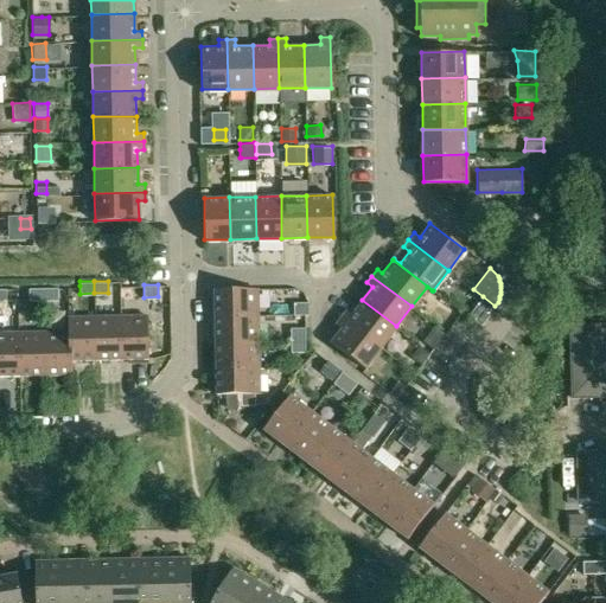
[(43,287),(29,287),(29,299),(43,299),(43,287)]
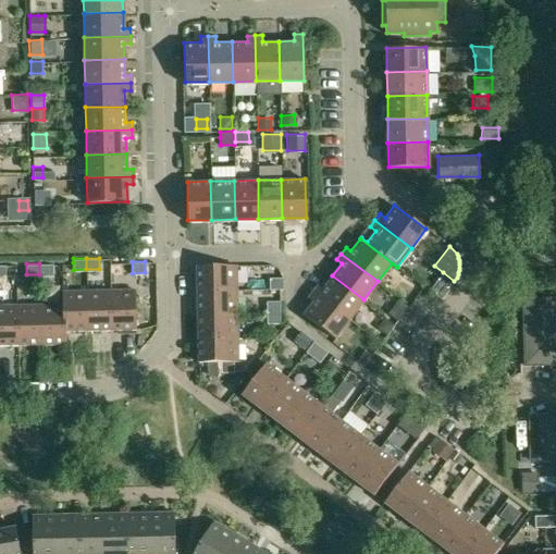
[(52,263),(39,263),(39,274),(52,274),(52,263)]
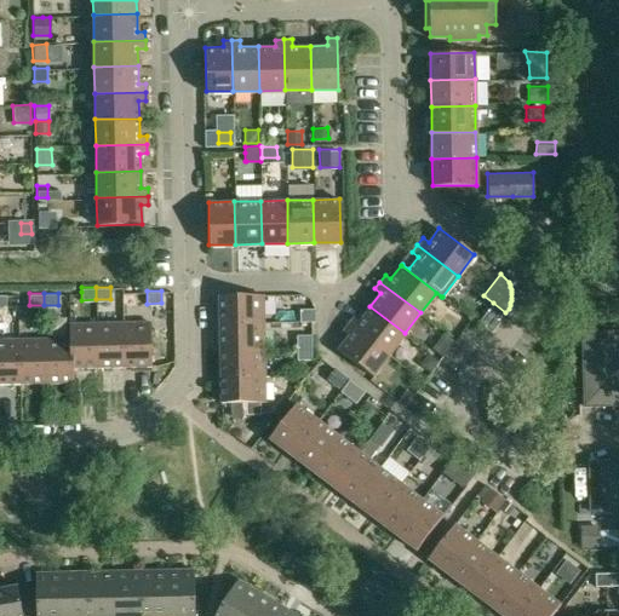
[(218,294),(218,297),(219,322),(263,321),(262,294),(218,294)]
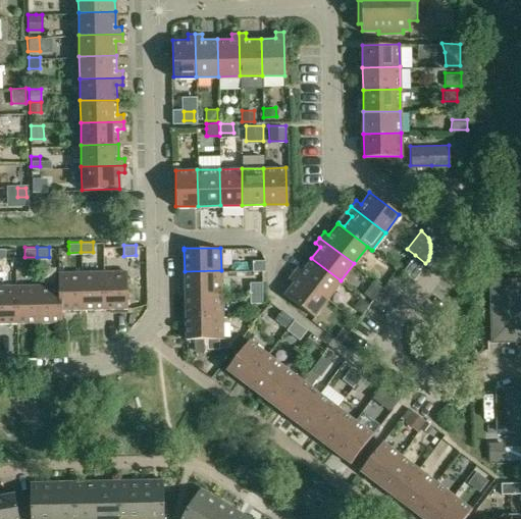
[(415,276),(425,263),(415,255),(405,268),(415,276)]
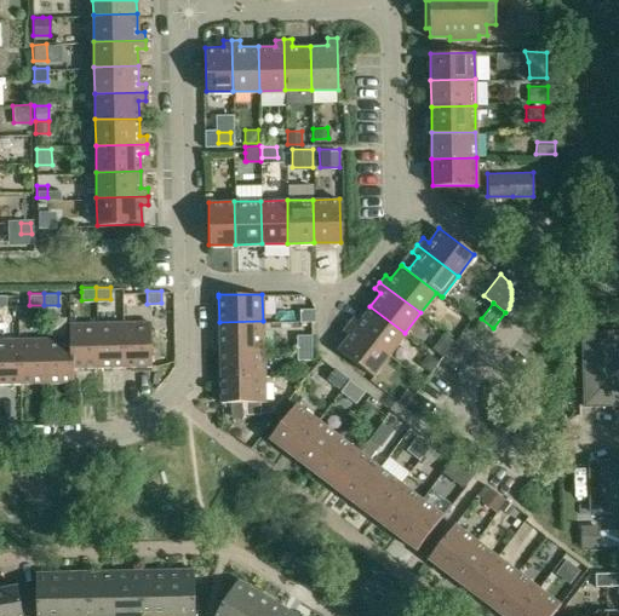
[(354,316),(348,323),(389,353),(405,333),(370,306),(359,321),(354,316)]
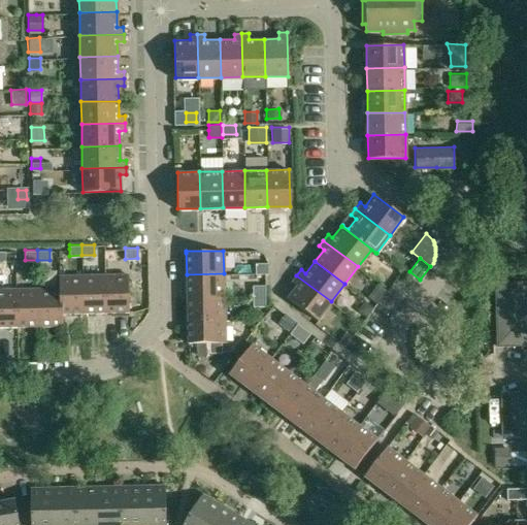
[(255,262),(255,273),(267,273),(267,262),(255,262)]
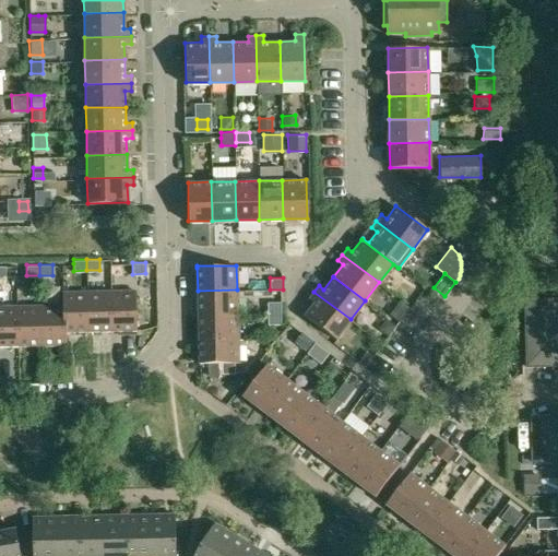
[(198,291),(198,315),(237,314),(237,290),(198,291)]
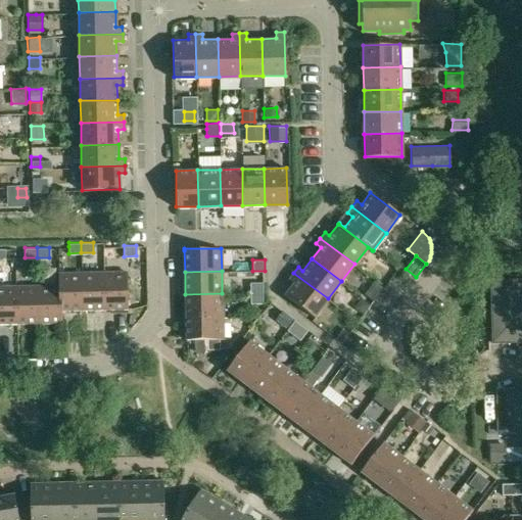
[(103,272),(81,273),(82,309),(103,309),(103,272)]
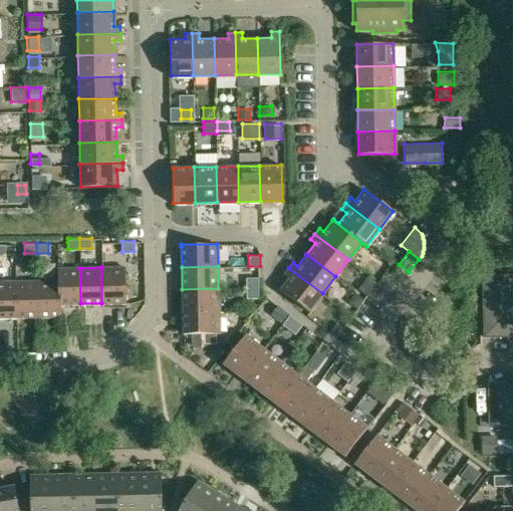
[(123,267),(101,267),(101,303),(124,302),(123,267)]
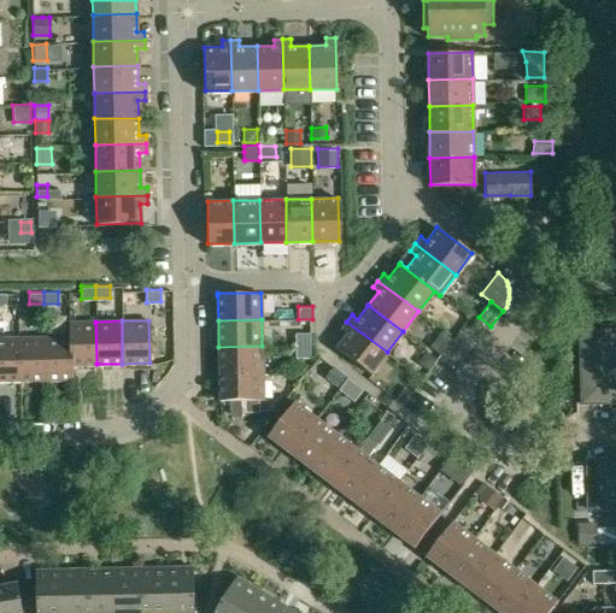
[(69,336),(44,337),(45,379),(71,379),(70,322),(68,322),(69,336)]
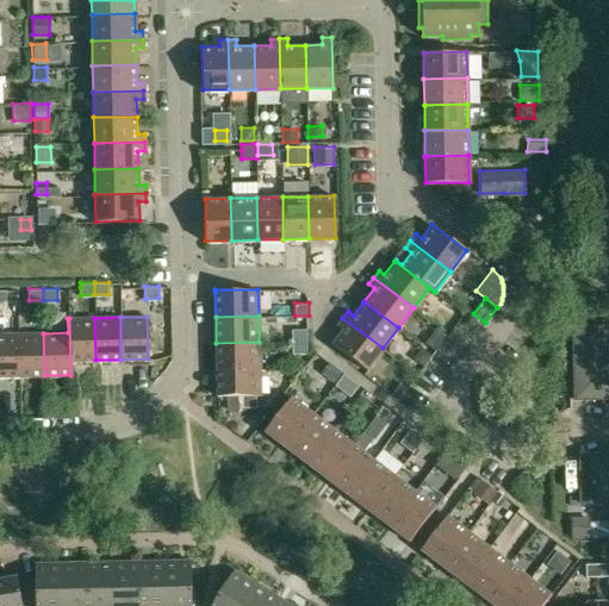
[(94,318),(69,318),(70,375),(72,375),(72,361),(95,360),(94,318)]
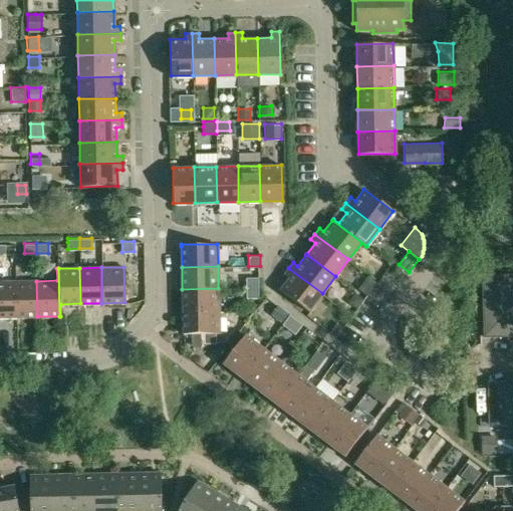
[(308,311),(322,293),(288,268),(284,274),(288,277),(279,289),(308,311)]
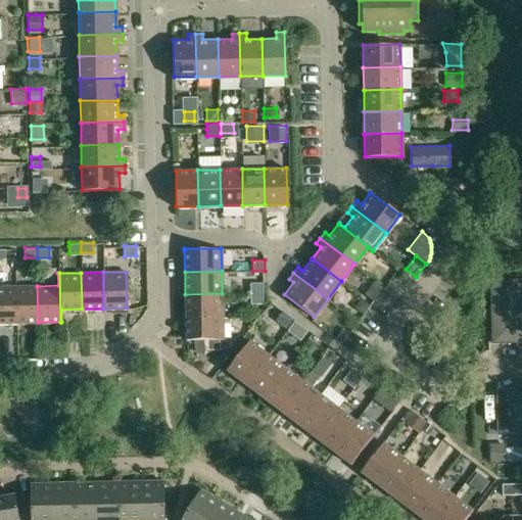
[(494,343),(521,342),(521,279),(493,280),(494,343)]
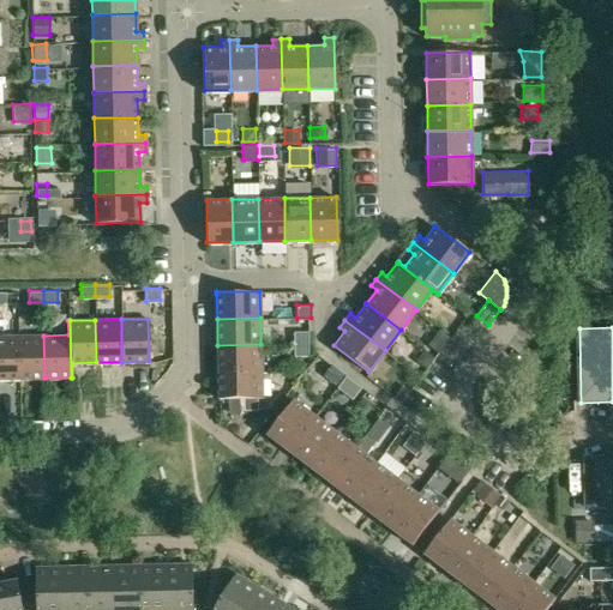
[(307,331),(293,330),(293,343),(308,343),(307,331)]
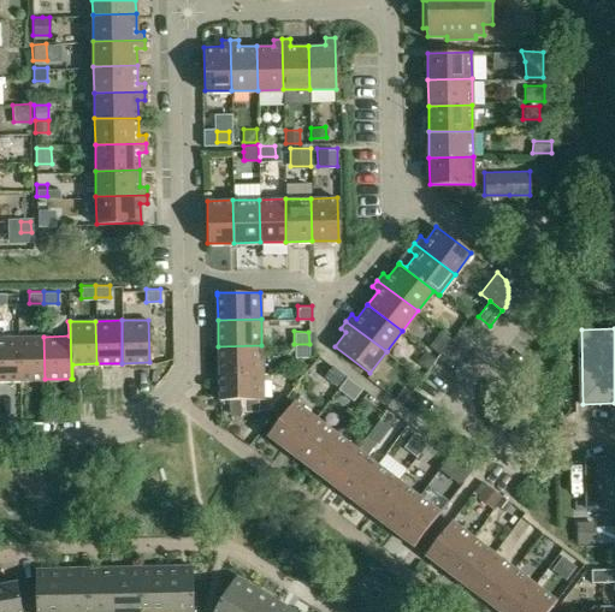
[(437,339),(445,345),(451,338),(443,332),(437,339)]
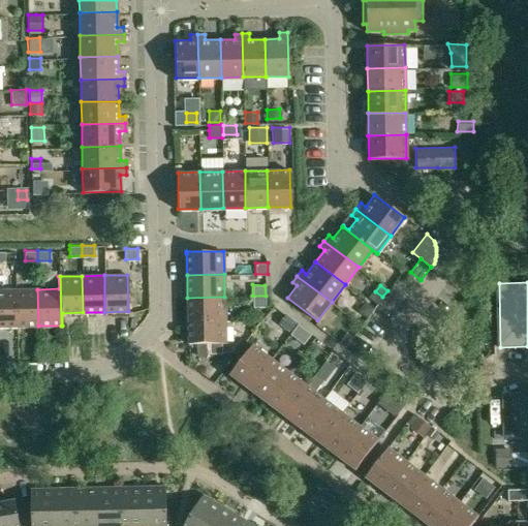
[(16,289),(0,289),(0,327),(17,327),(16,289)]
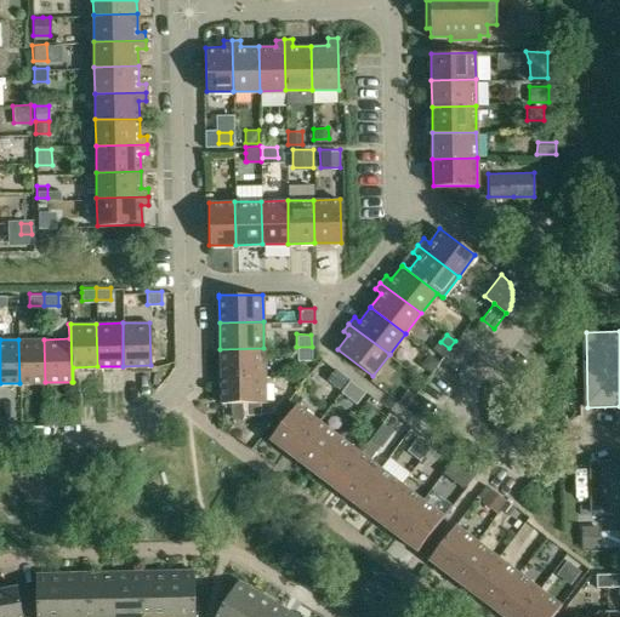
[(44,340),(18,340),(20,383),(45,382),(44,340)]
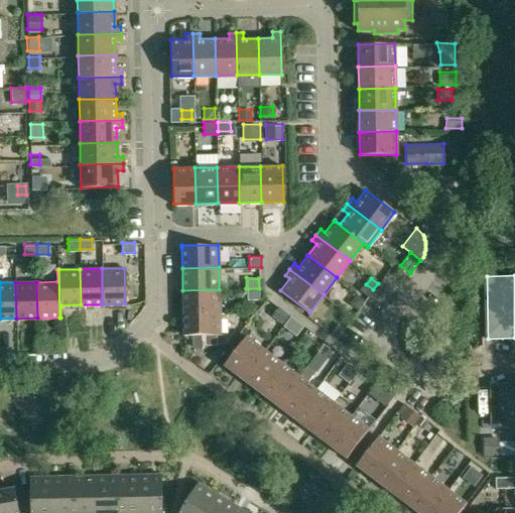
[(259,298),(259,288),(246,288),(247,298),(259,298)]
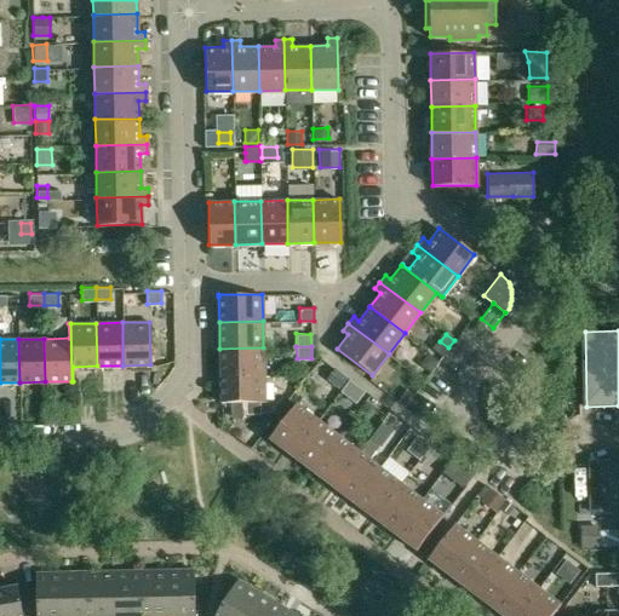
[(219,349),(219,374),(264,373),(263,347),(219,349)]
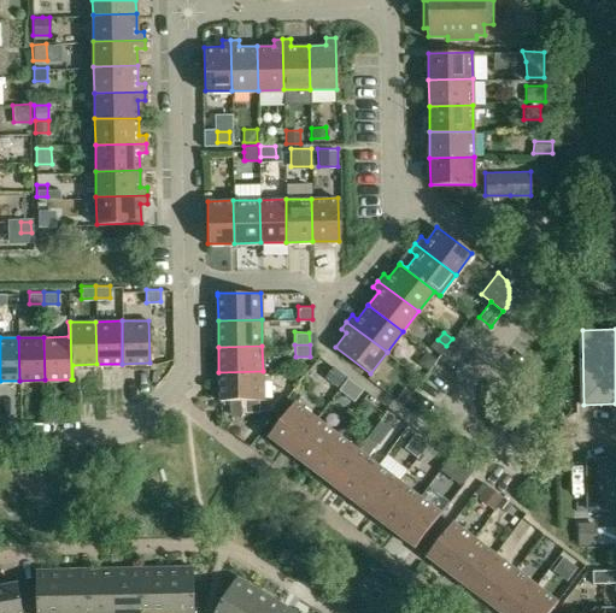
[(416,365),(426,372),(435,359),(426,352),(416,365)]
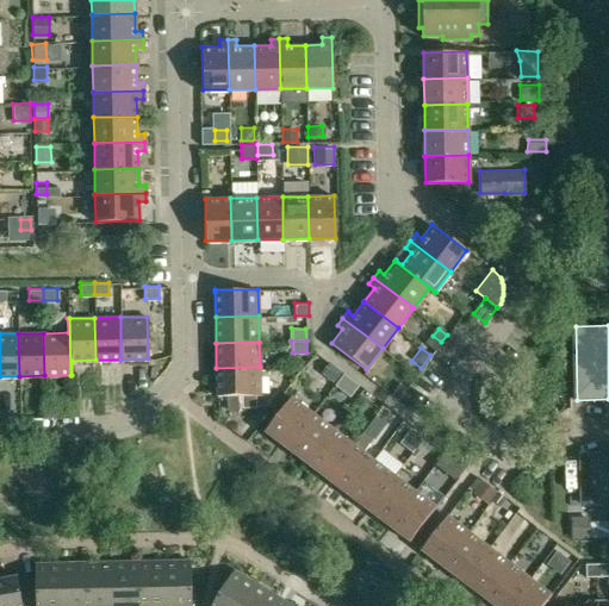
[(322,372),(335,381),(342,372),(329,362),(322,372)]
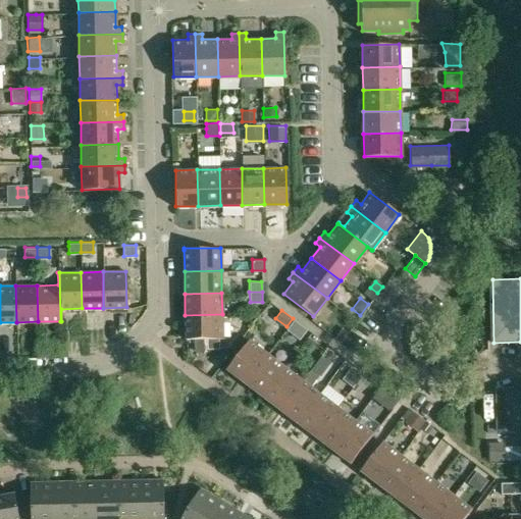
[(219,348),(219,338),(222,338),(222,314),(185,315),(186,339),(206,339),(206,348),(219,348)]
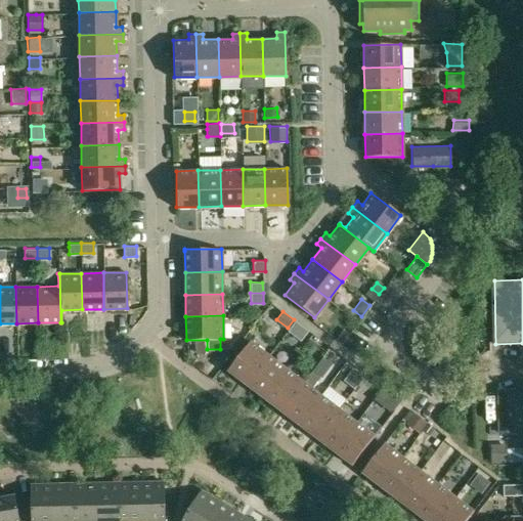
[(295,320),(287,331),(300,340),(307,330),(295,320)]
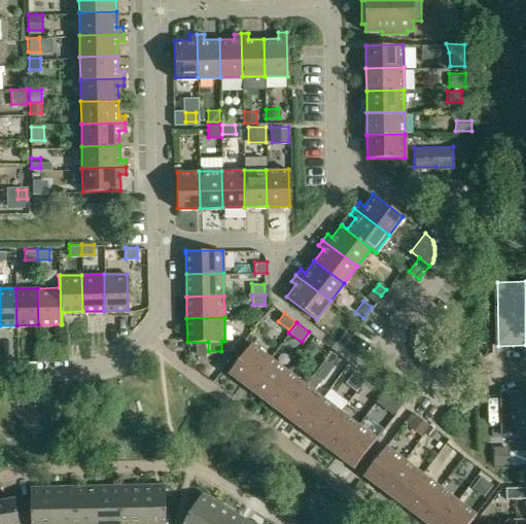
[(345,330),(338,340),(343,344),(350,335),(345,330)]
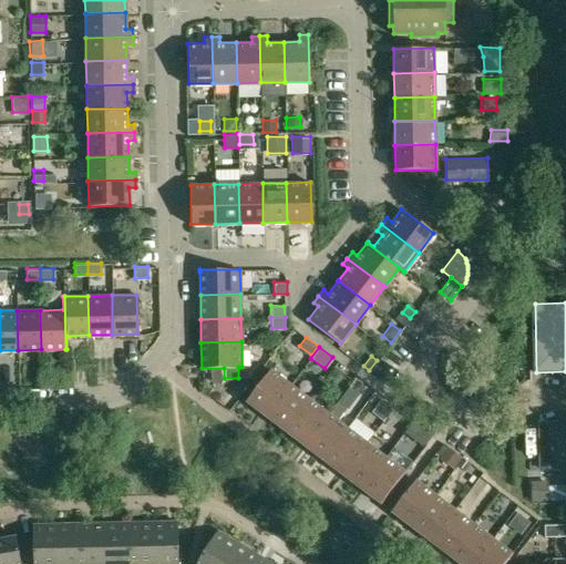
[(245,400),(265,416),(289,383),(269,368),(245,400)]
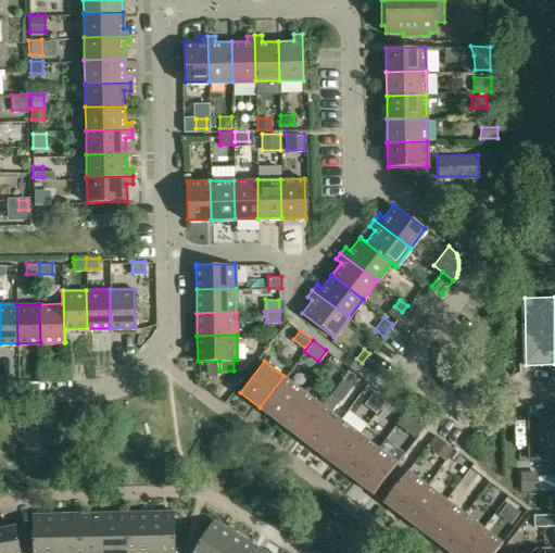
[(260,407),(278,422),(302,390),(284,376),(260,407)]
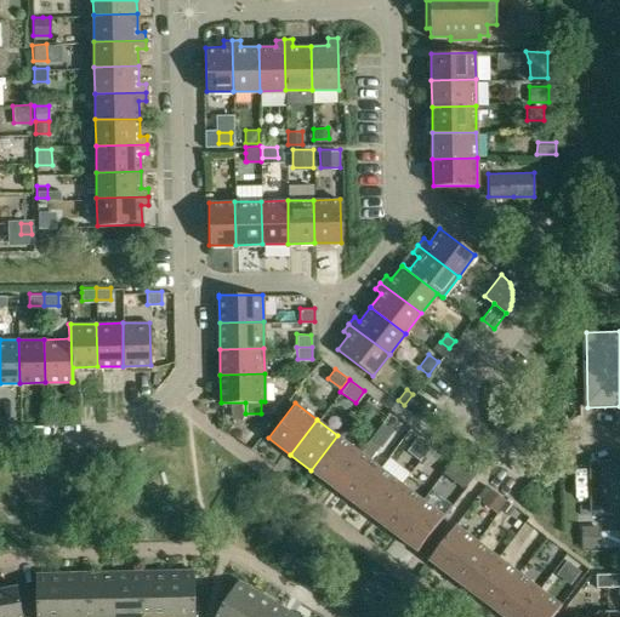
[(417,433),(408,445),(420,455),(430,441),(417,433)]
